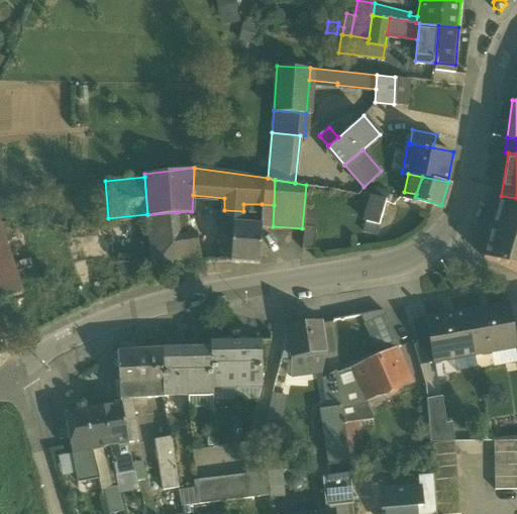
[(389,190),(376,187),(373,195),(386,199),(390,200),(392,195),(388,193),(389,190)]
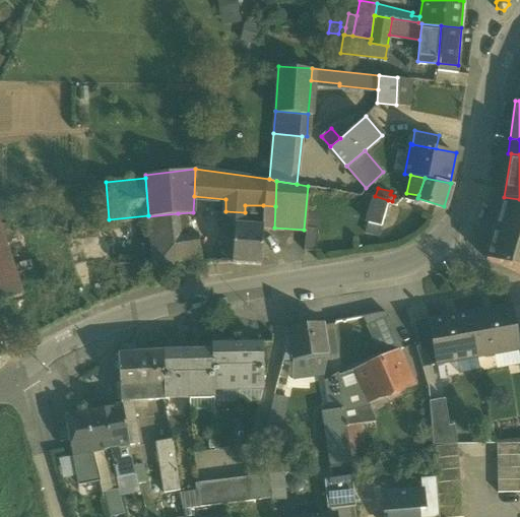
[(388,200),(375,196),(368,221),(381,224),(388,200)]
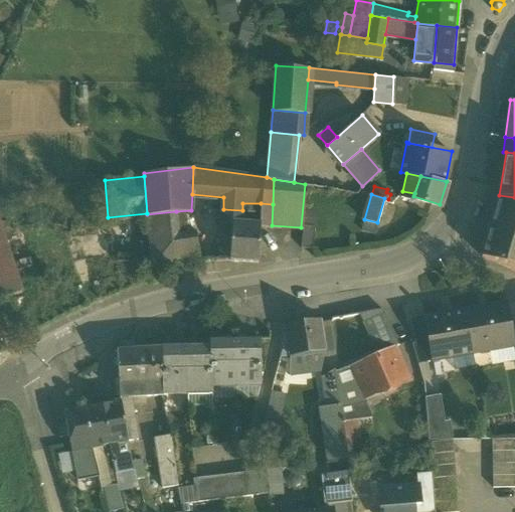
[(514,197),(499,195),(481,256),(514,266),(514,197)]
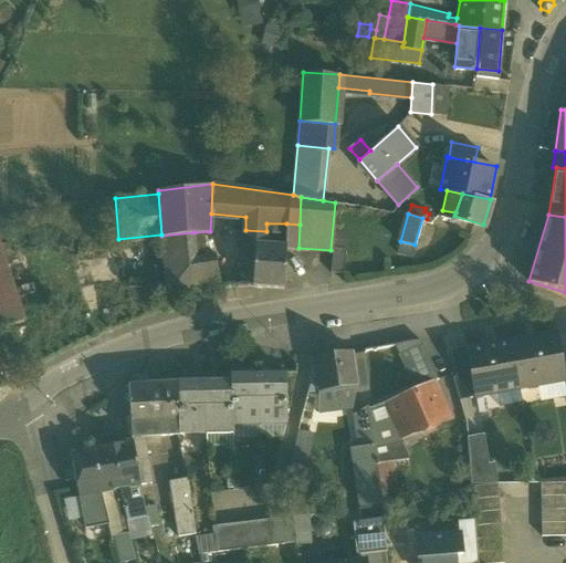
[(300,225),(286,223),(285,244),(285,247),(299,248),(300,225)]
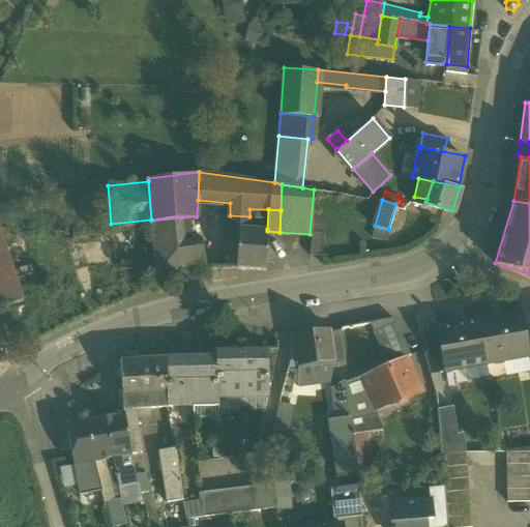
[(249,216),(230,215),(229,228),(238,228),(239,227),(248,228),(249,216)]
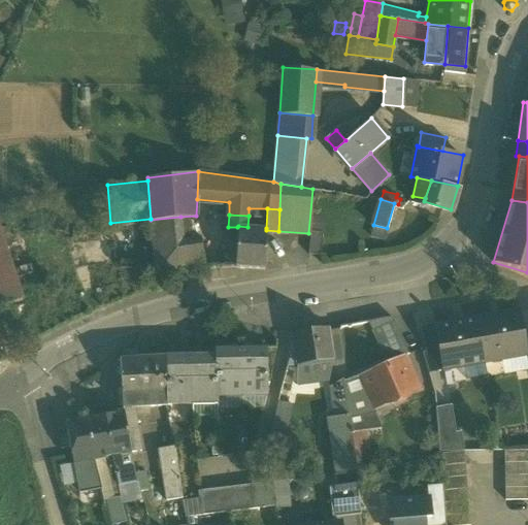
[(180,217),(151,220),(153,234),(174,232),(182,232),(180,217)]
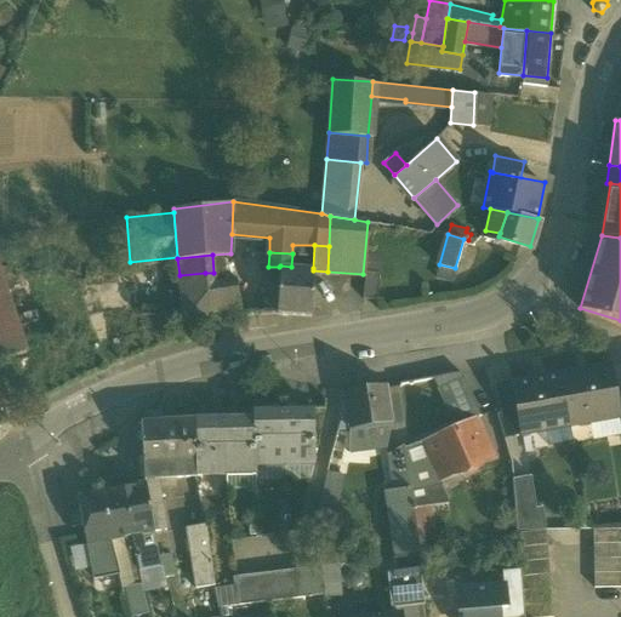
[(0,264),(0,356),(28,348),(0,264)]
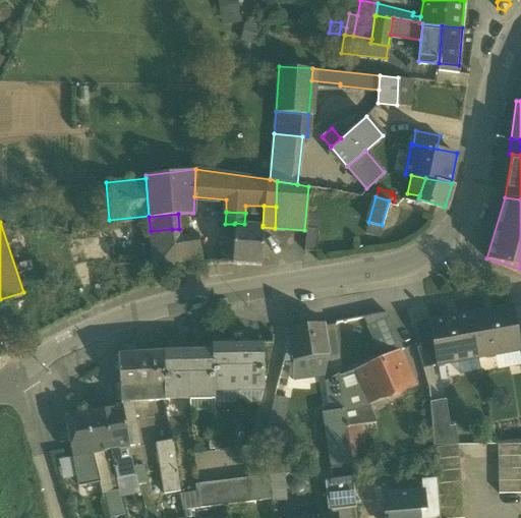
[(244,224),(235,223),(234,224),(232,262),(261,264),(263,227),(263,225),(244,224)]
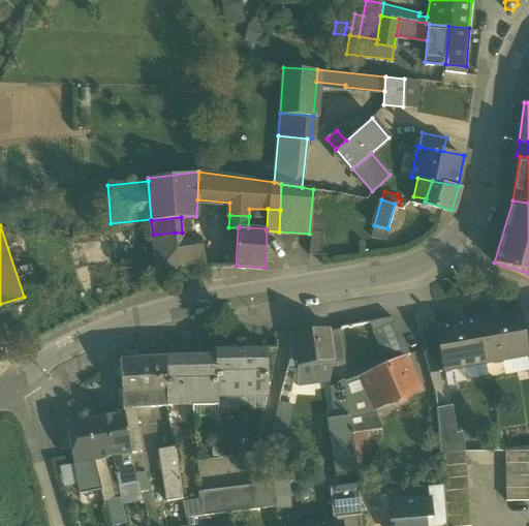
[(238,227),(228,227),(226,264),(230,264),(229,266),(236,266),(238,227)]
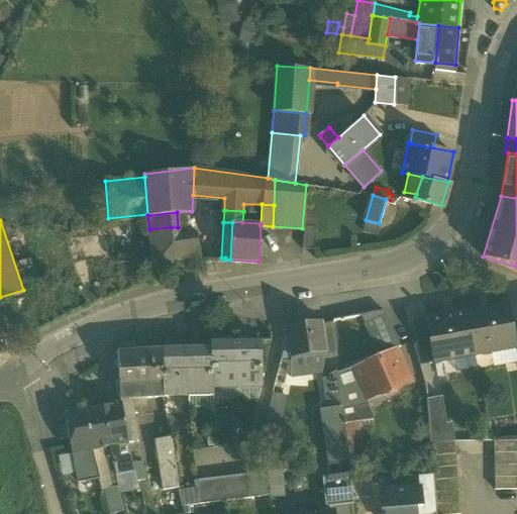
[(316,226),(304,225),(302,247),(314,248),(316,226)]
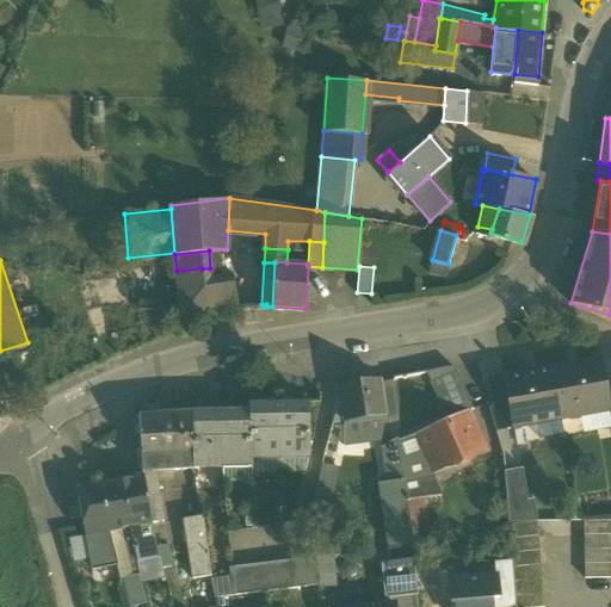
[(202,268),(177,271),(180,315),(227,309),(223,283),(203,286),(202,268)]
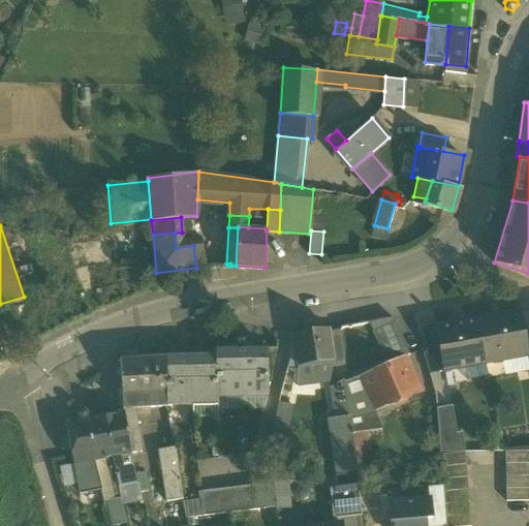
[(524,337),(520,311),(477,317),(485,360),(526,352),(527,352),(524,337)]
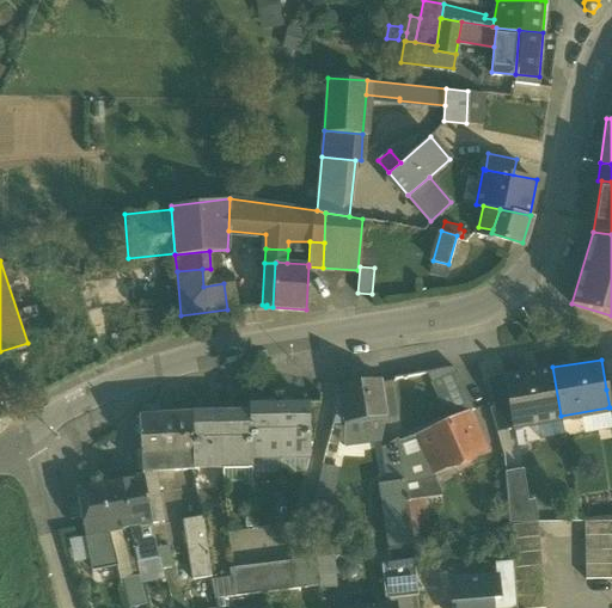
[(472,406),(452,366),(427,369),(450,417),(470,409),(472,406)]
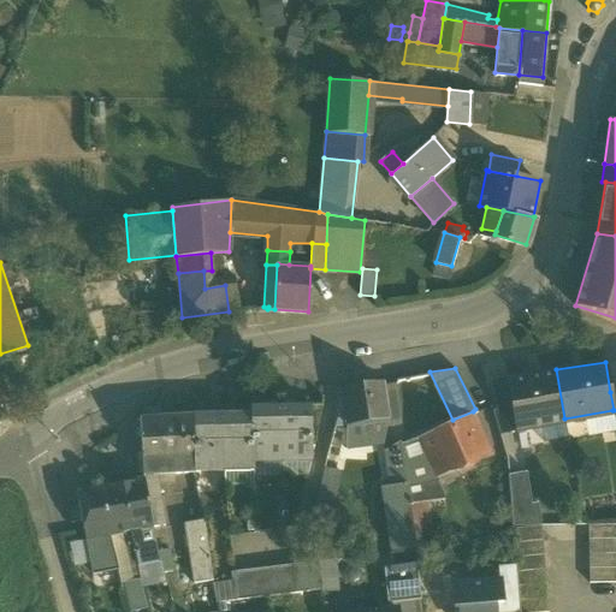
[(556,369),(509,378),(514,406),(517,427),(564,419),(556,369)]
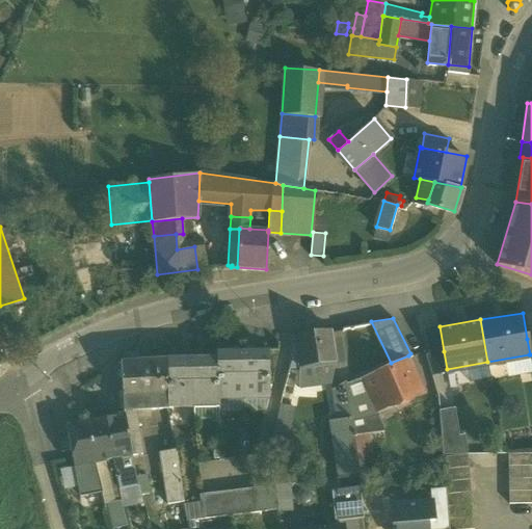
[(440,326),(428,328),(432,352),(444,351),(440,326)]
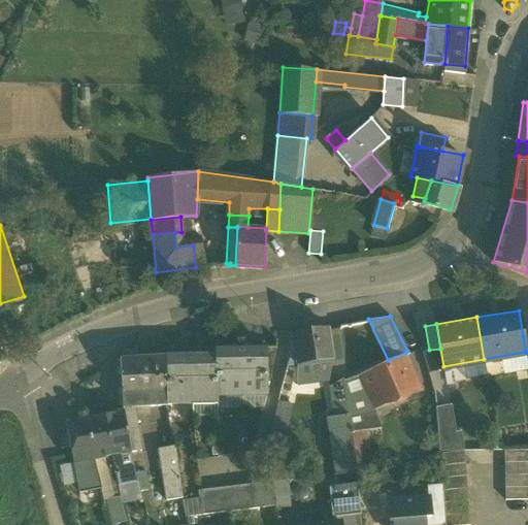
[(328,325),(293,331),(298,364),(333,357),(328,325)]
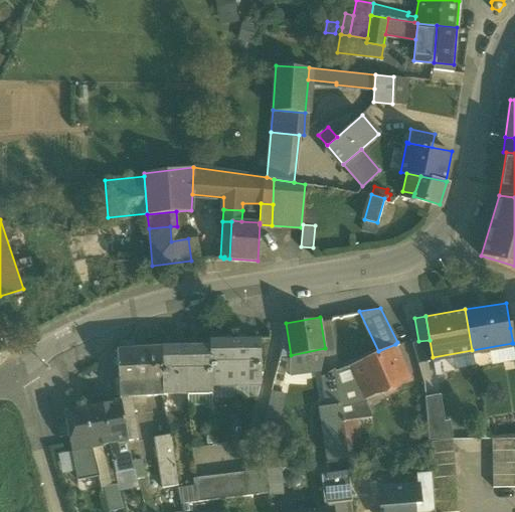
[(261,337),(235,338),(235,384),(261,384),(261,337)]
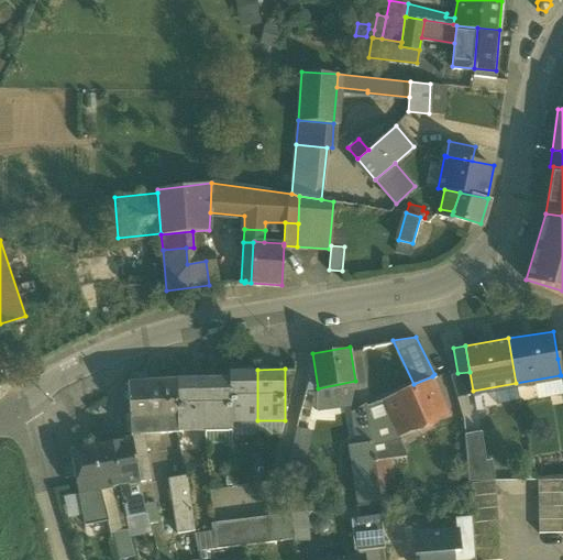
[(257,370),(231,371),(231,377),(231,421),(257,420),(257,370)]
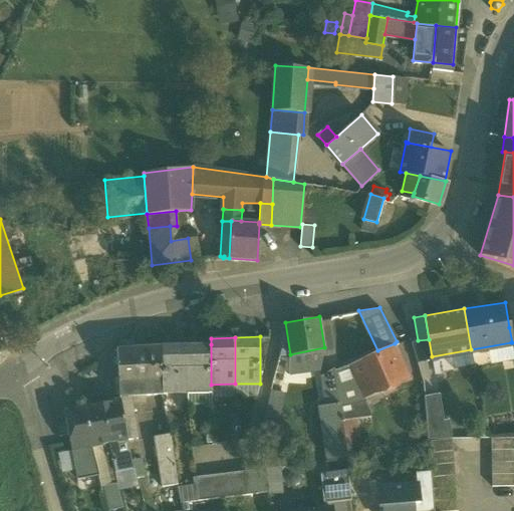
[(377,350),(347,364),(361,395),(364,392),(408,373),(395,343),(377,350)]
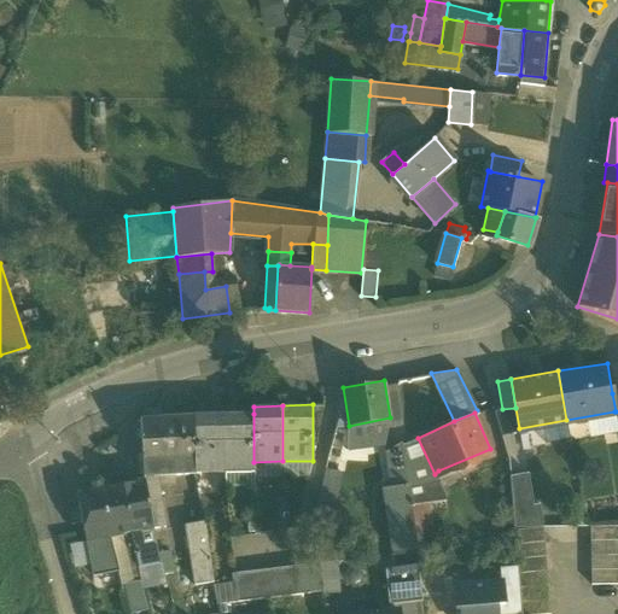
[(254,414),(225,415),(226,471),(254,468),(254,462),(254,414)]
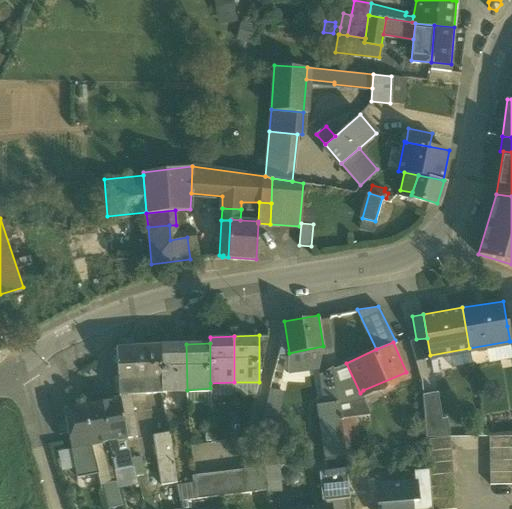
[(488,357),(508,355),(507,343),(486,346),(488,357)]
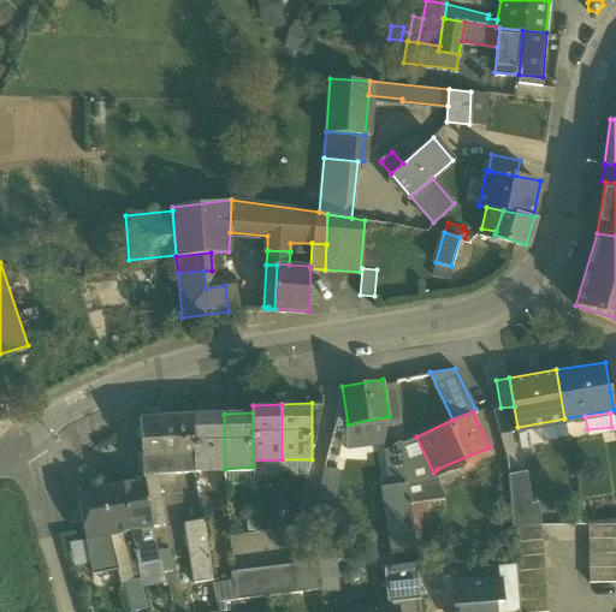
[(194,414),(140,416),(143,473),(155,473),(194,470),(194,415),(194,414)]
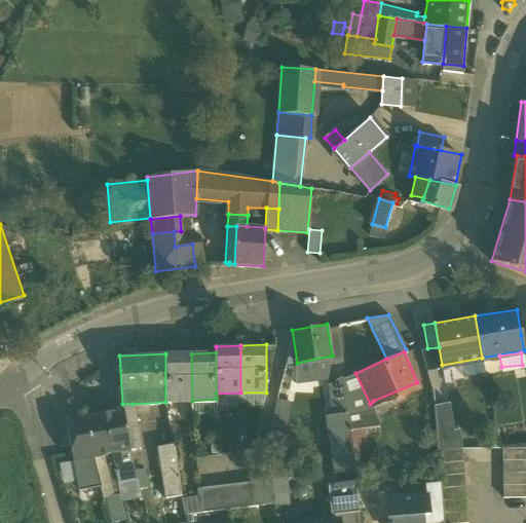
[(191,353),(165,355),(165,402),(192,401),(191,353)]
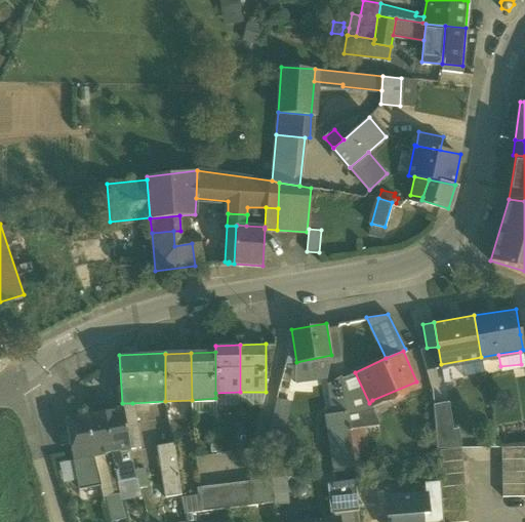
[(341,377),(328,382),(334,413),(346,411),(347,411),(346,409),(349,409),(341,377)]
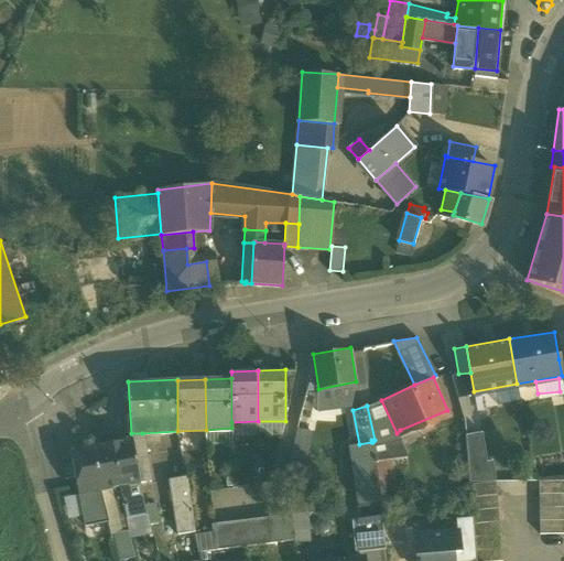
[(296,427),(289,462),(288,481),(292,513),(306,511),(312,510),(310,482),(312,456),(305,456),(311,431),(296,427)]
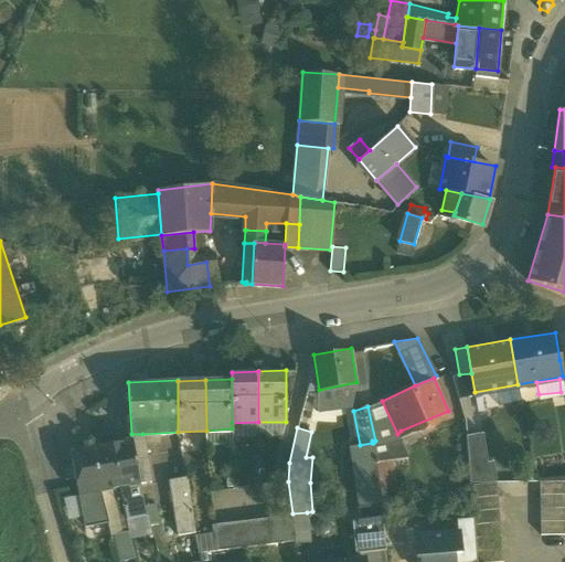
[(482,431),(466,434),(470,483),(497,480),(493,459),(488,460),(482,431)]
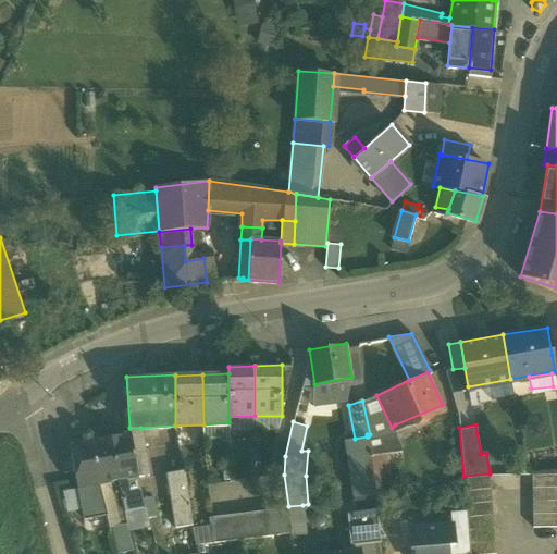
[(140,428),(130,428),(130,433),(138,475),(149,472),(140,428)]
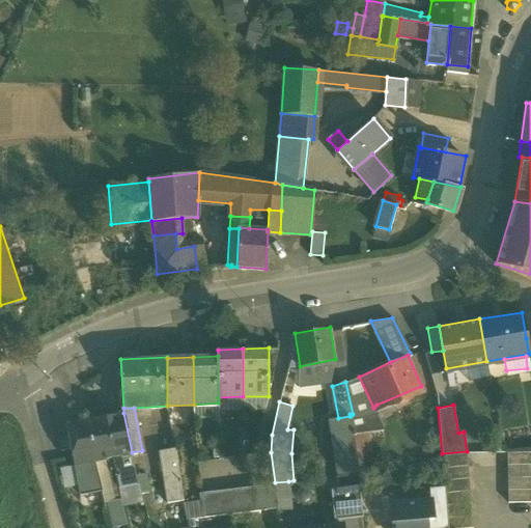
[(373,408),(354,413),(355,426),(355,427),(365,424),(370,423),(378,421),(373,408)]
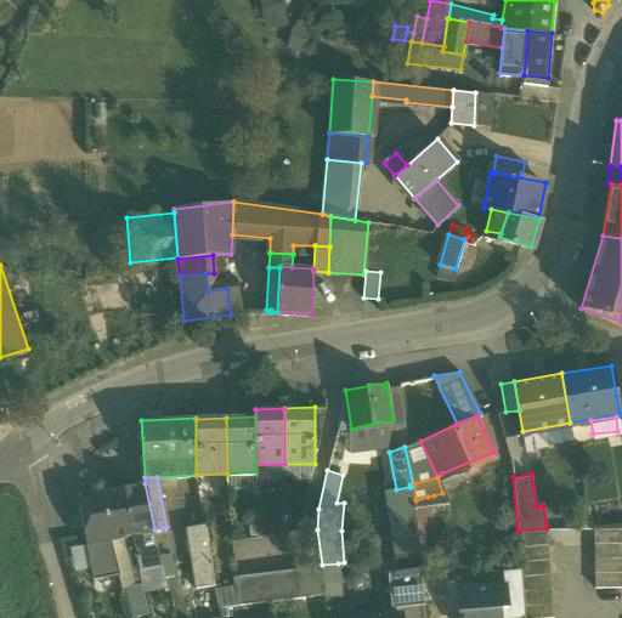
[(145,483),(124,487),(131,534),(142,532),(154,531),(154,529),(145,483)]
